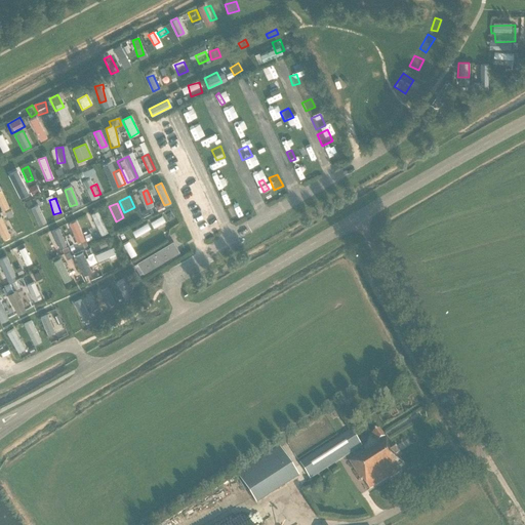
[(38,205),(32,208),(40,225),(46,221),(38,205)]
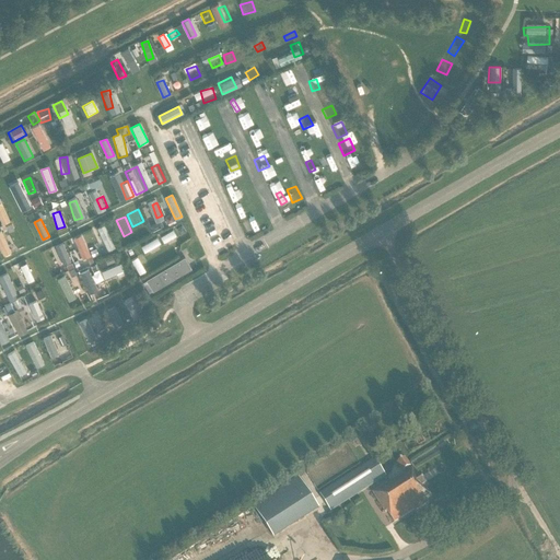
[(96,230),(103,248),(112,245),(104,226),(96,230)]
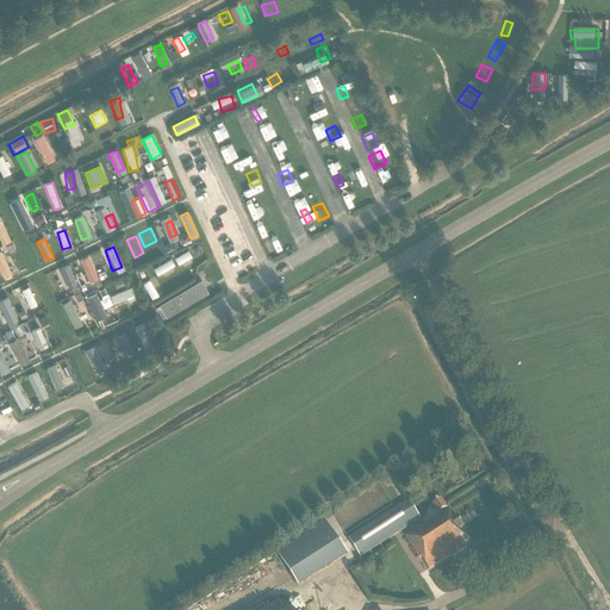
[(238,268),(250,262),(244,249),(232,255),(238,268)]
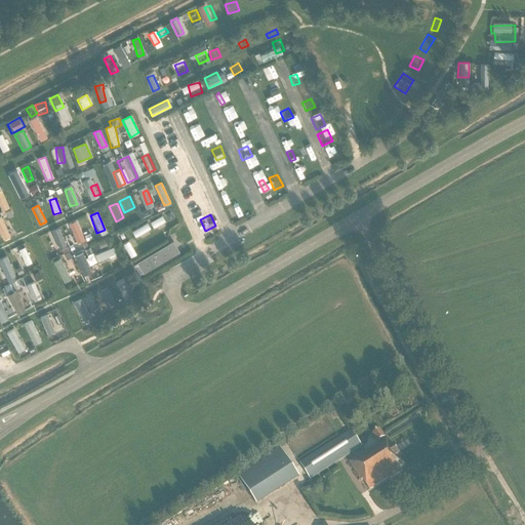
[(163,215),(150,221),(153,227),(166,221),(163,215)]
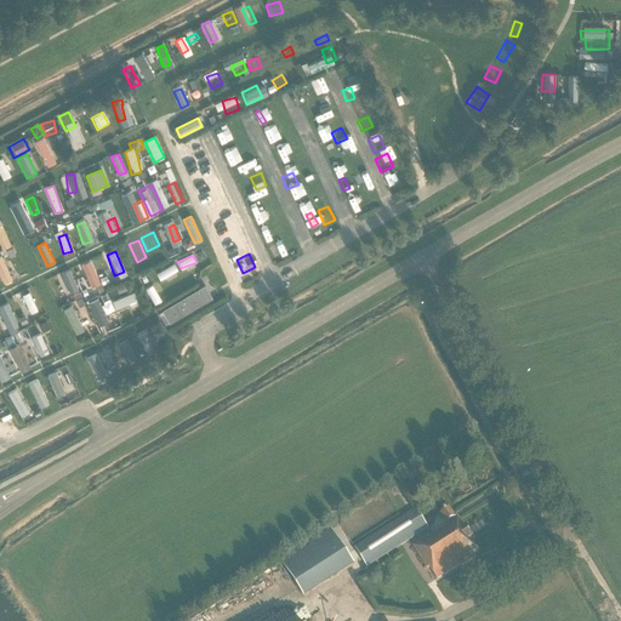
[(89,262),(81,266),(92,288),(100,285),(89,262)]
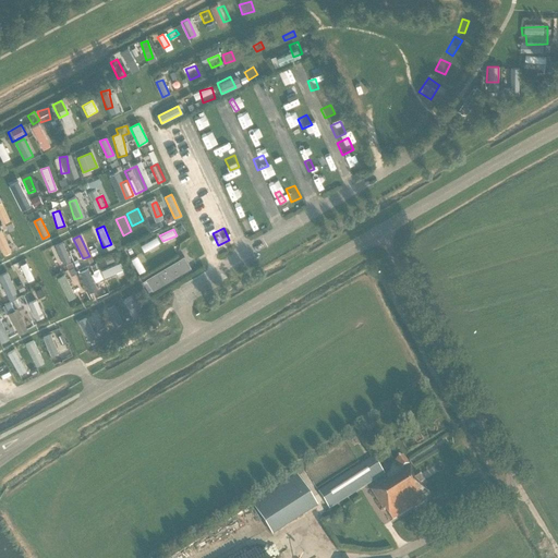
[(157,235),(140,247),(144,253),(160,241),(157,235)]
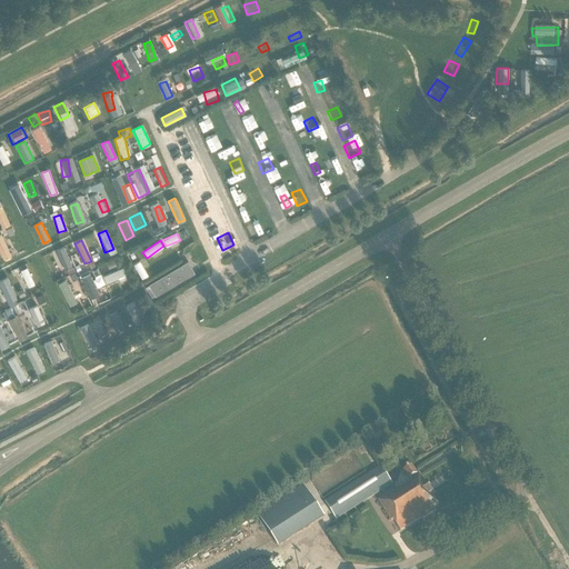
[(57,256),(60,269),(70,266),(67,253),(57,256)]
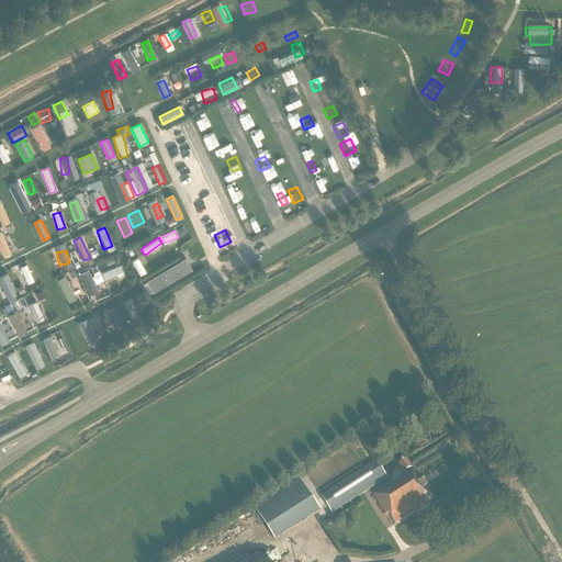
[(108,266),(115,262),(112,256),(104,259),(108,266)]
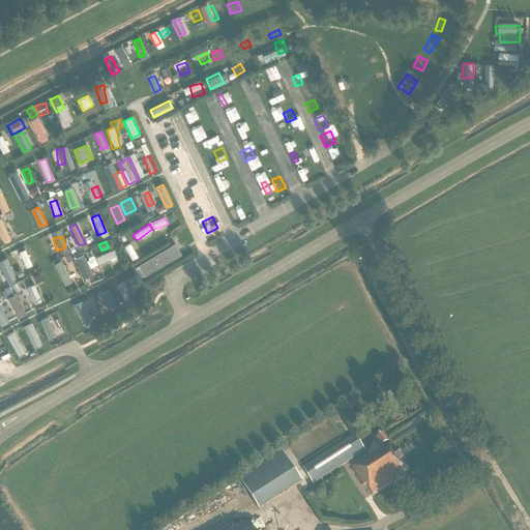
[(131,260),(140,256),(131,242),(123,246),(131,260)]
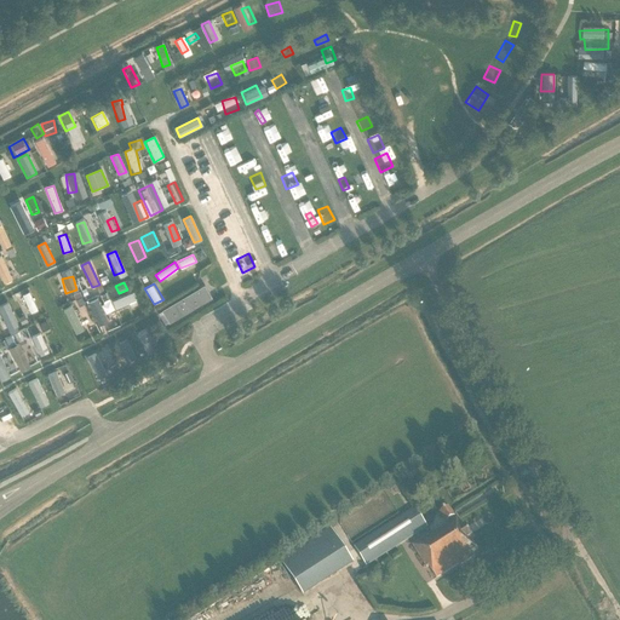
[(196,287),(197,290),(161,310),(168,323),(212,298),(205,283),(196,287)]
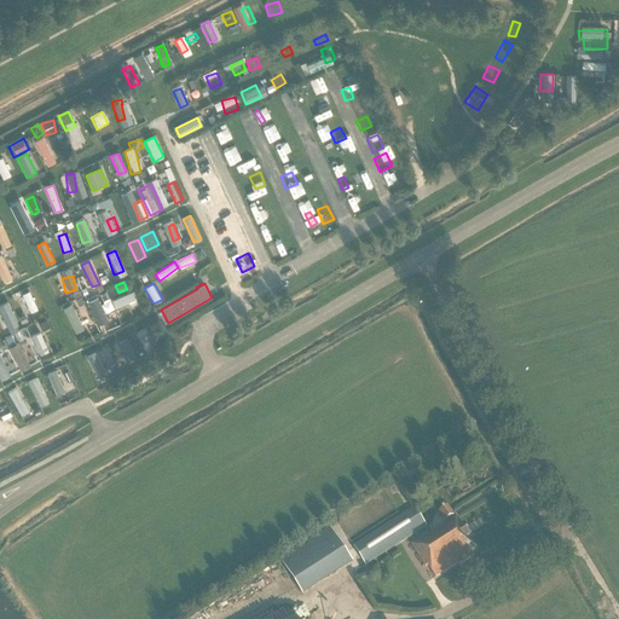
[(22,294),(29,313),(38,311),(30,291),(22,294)]
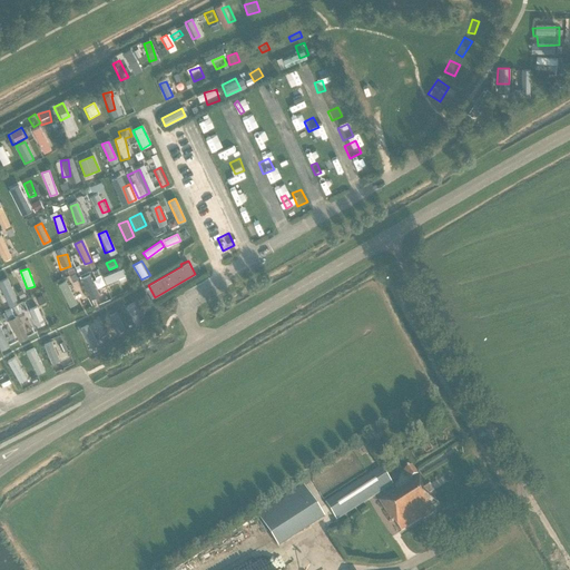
[(121,269),(104,276),(106,284),(124,276),(121,269)]
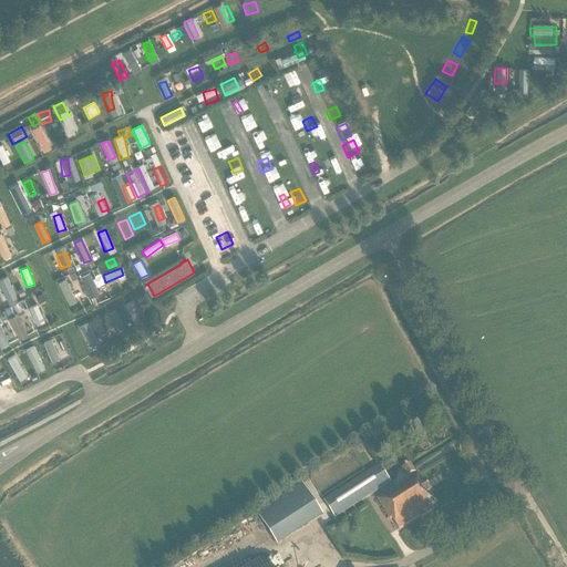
[(91,294),(102,289),(95,274),(84,278),(91,294)]
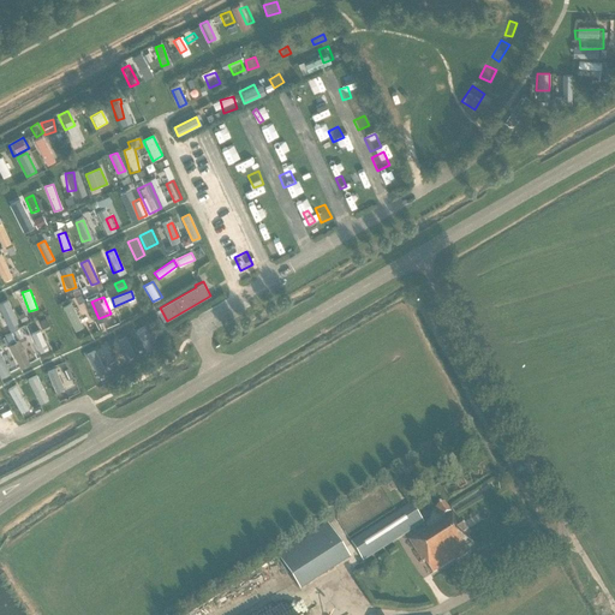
[(9,298),(1,302),(9,318),(17,315),(9,298)]
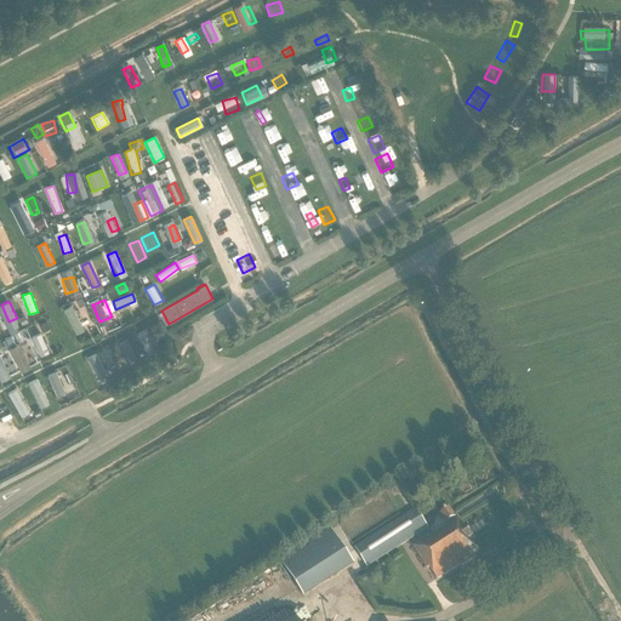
[(70,318),(77,332),(92,326),(86,311),(70,318)]
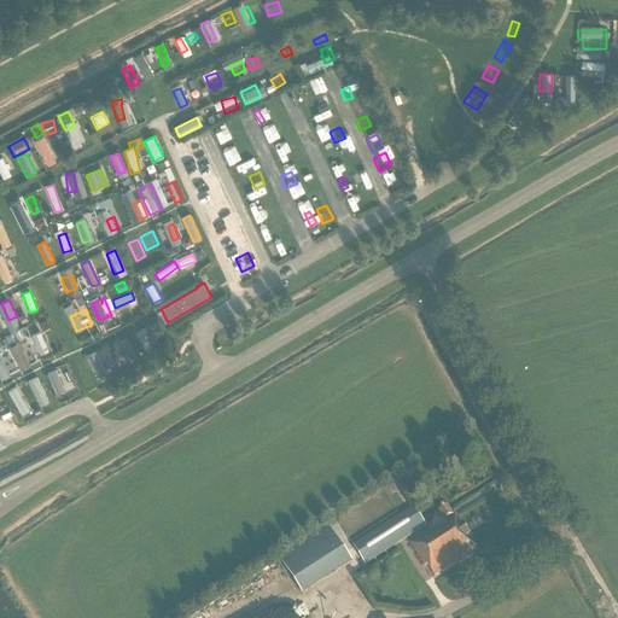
[(40,331),(36,332),(34,326),(27,328),(38,355),(48,351),(40,331)]
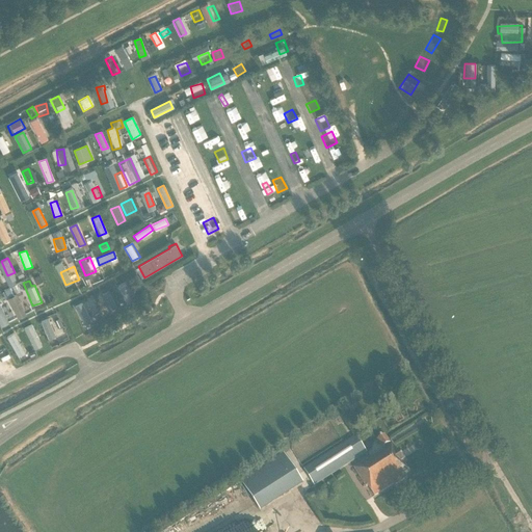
[(125,302),(134,298),(128,285),(122,288),(124,294),(121,295),(125,302)]
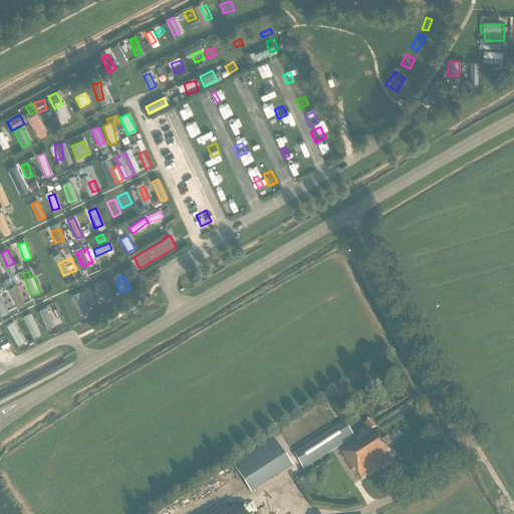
[(106,299),(112,296),(105,280),(98,283),(106,299)]
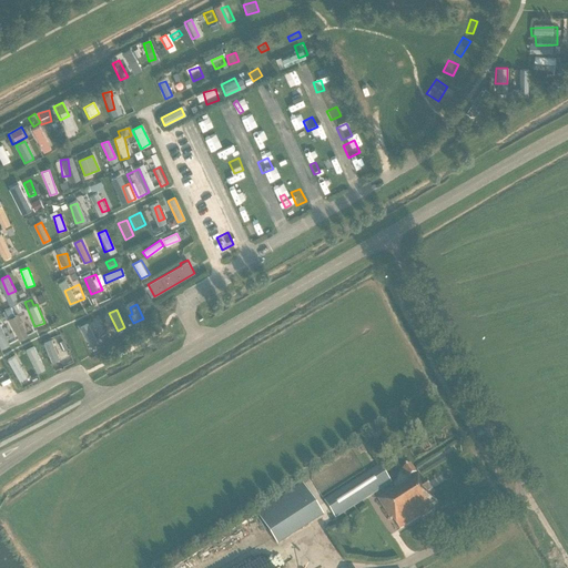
[(19,338),(28,335),(20,312),(11,314),(19,338)]
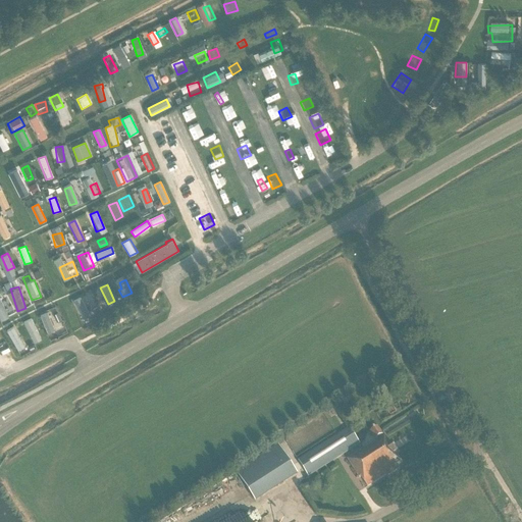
[(0,305),(12,301),(10,294),(0,296),(0,305)]
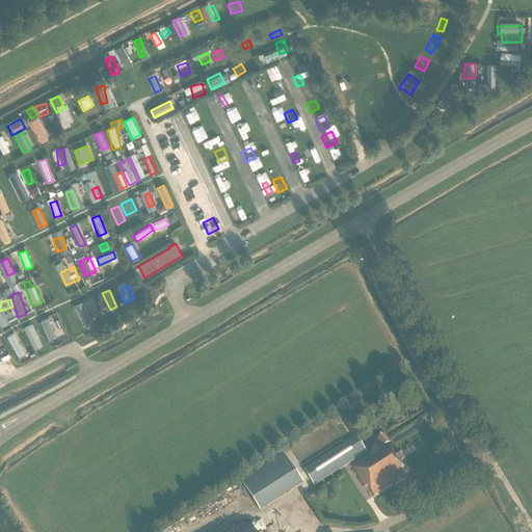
[(94,321),(88,313),(92,311),(87,300),(77,306),(86,325),(94,321)]
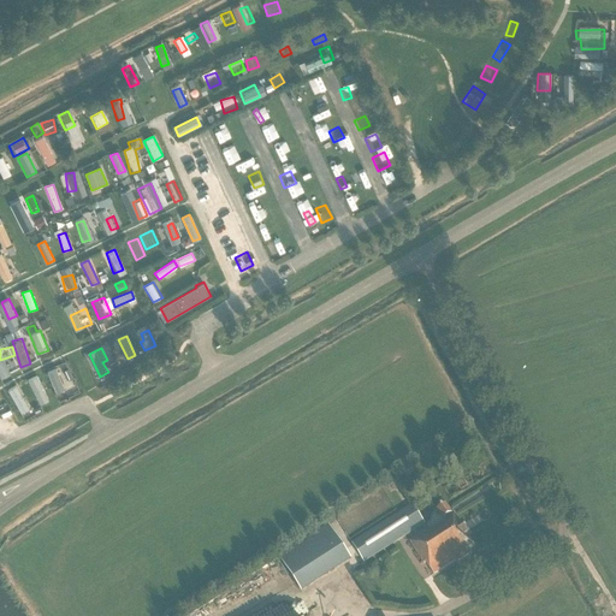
[(48,373),(53,390),(67,386),(63,369),(48,373)]
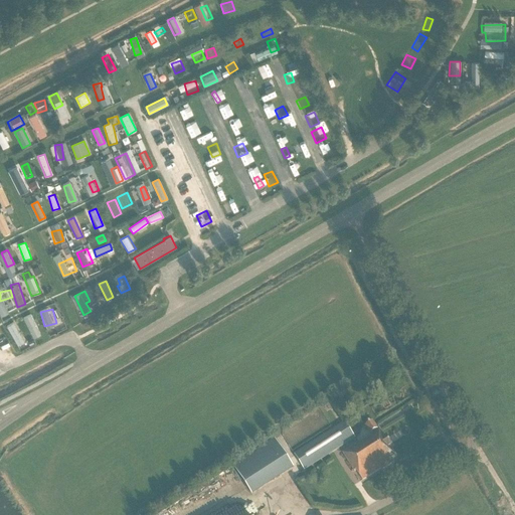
[(31,331),(41,327),(37,316),(27,320),(31,331)]
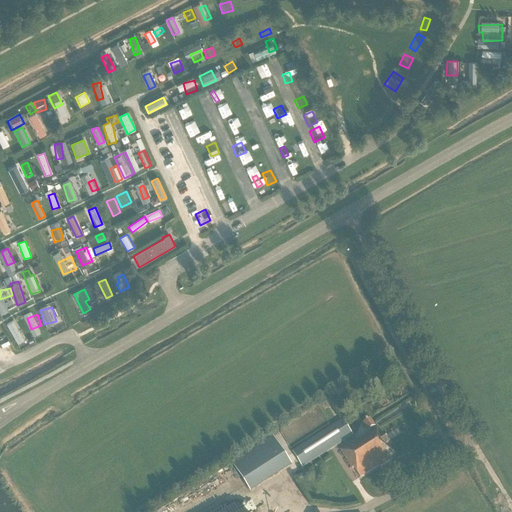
[(15,338),(28,332),(25,325),(12,332),(15,338)]
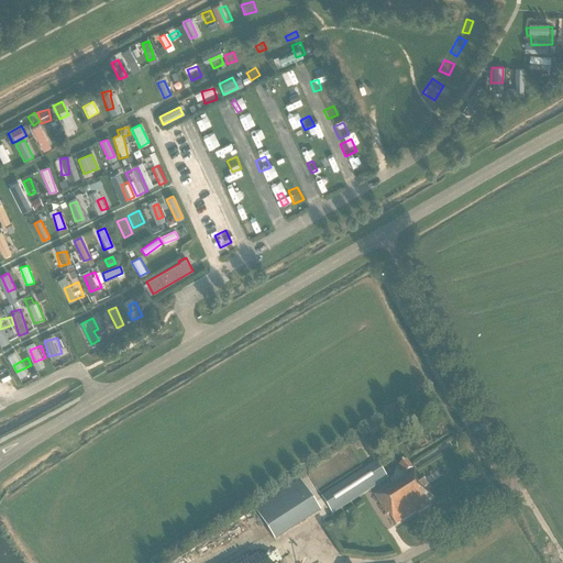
[(1,383),(9,388),(12,383),(4,377),(1,383)]
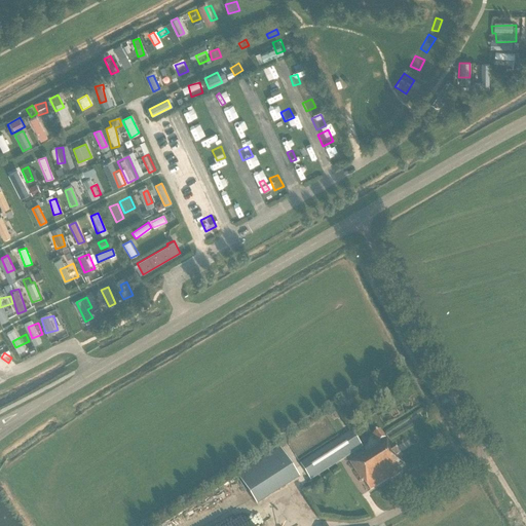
[(386,438),(380,429),(373,435),(378,443),(386,438)]
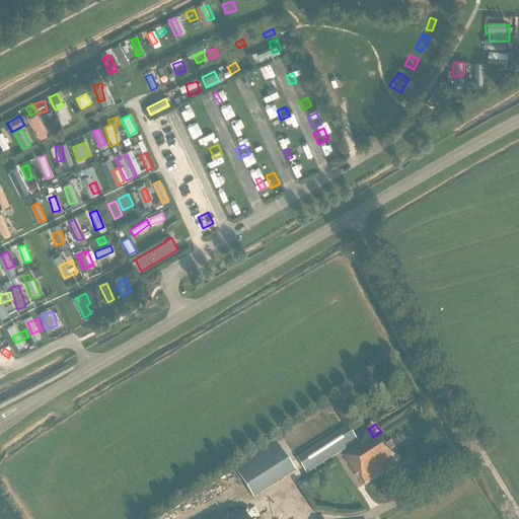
[(303,469),(354,438),(348,428),(297,459),(303,469)]
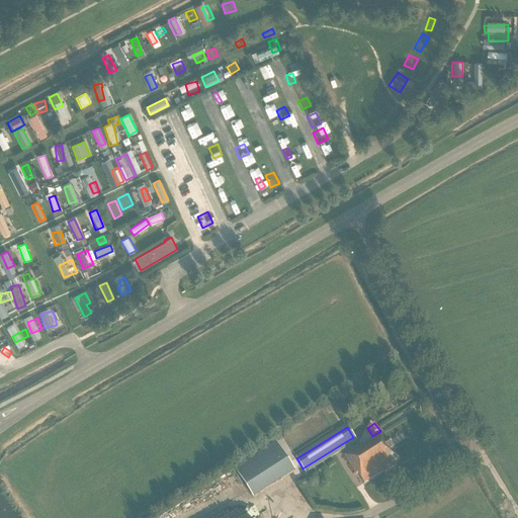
[(347,455),(345,456),(356,473),(357,472),(365,484),(394,464),(392,461),(397,458),(392,450),(395,449),(389,440),(385,442),(380,434),(347,455)]
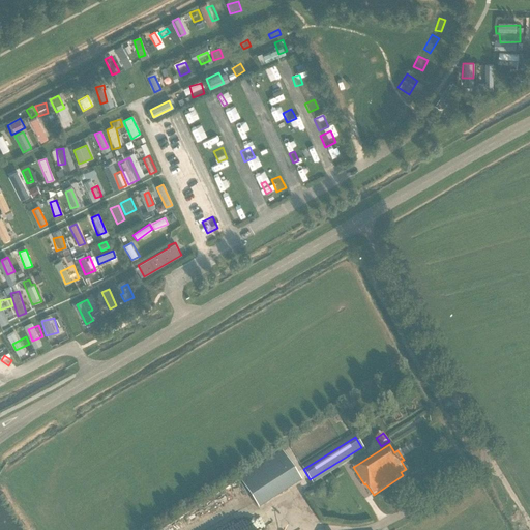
[(258,507),(300,479),(283,452),(240,479),(258,507)]
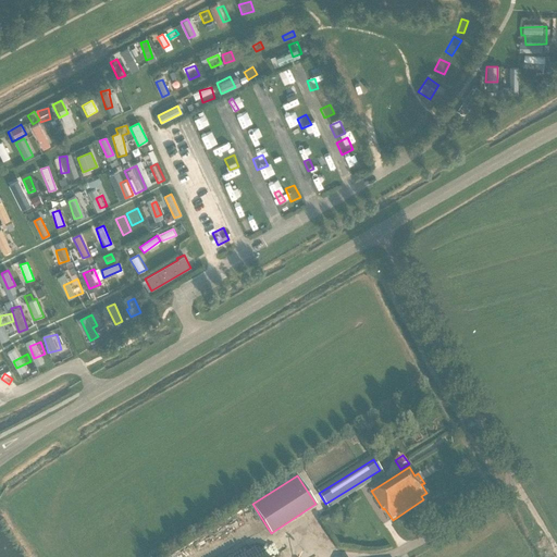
[(262,555),(257,545),(236,556),(270,556),(281,551),(277,545),(262,555)]
